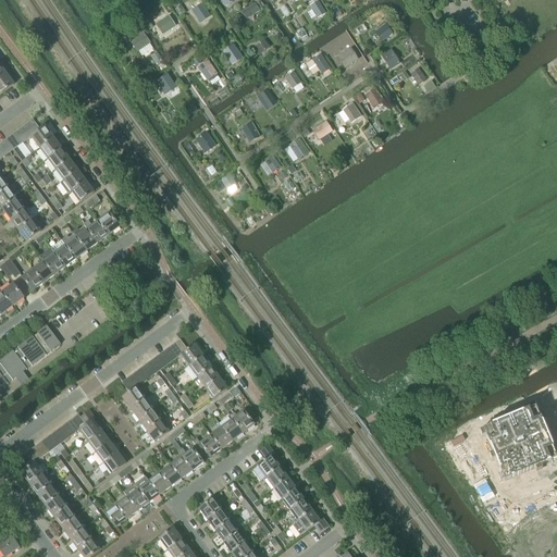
[(318,1),(309,5),(318,19),(325,14),(318,1)]
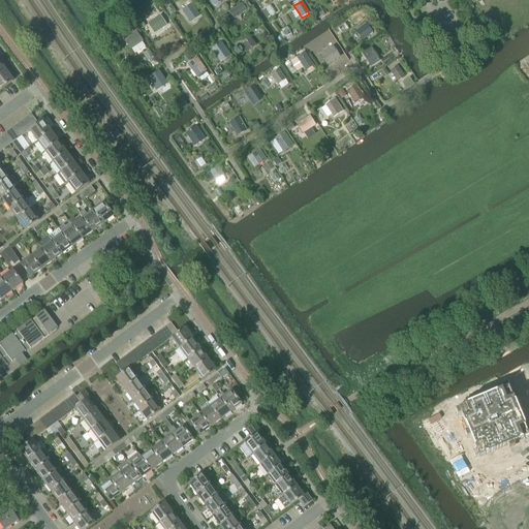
[(199,16),(191,4),(182,10),(190,22),(199,16)]
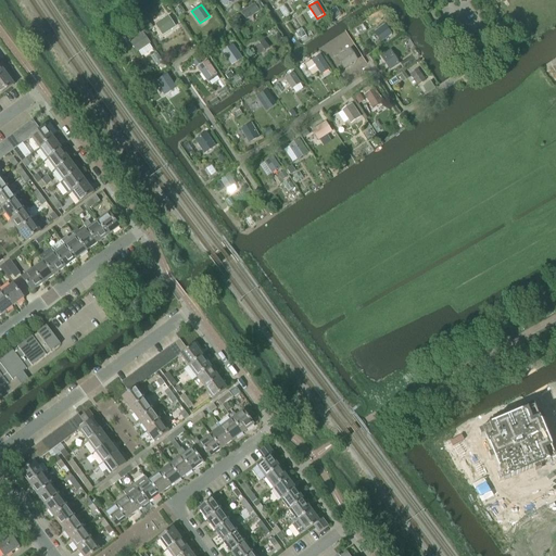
[(258,12),(257,9),(254,4),(241,12),(245,20),(258,12)]
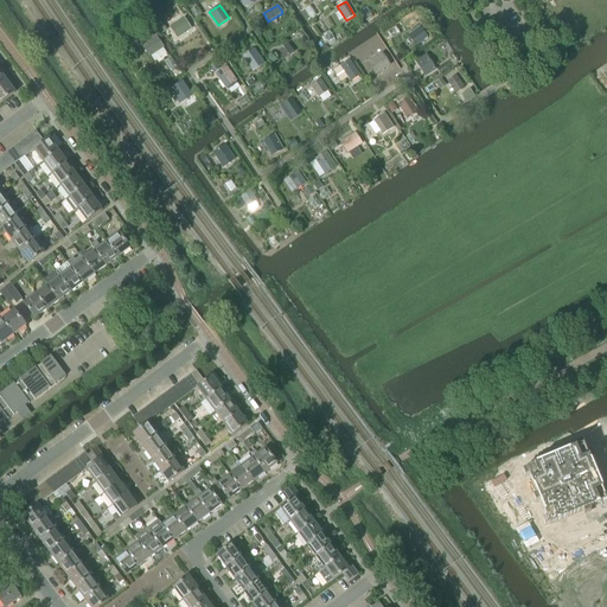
[(184,19),(171,27),(177,37),(190,29),(184,19)]
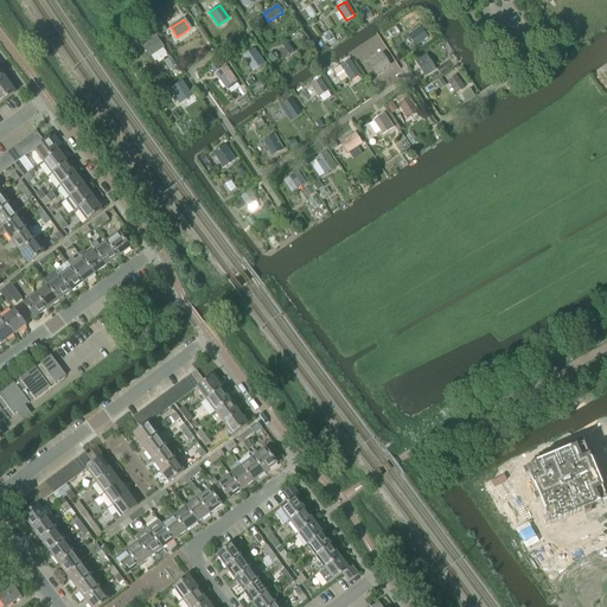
[(420,26),(408,34),(416,46),(428,37),(420,26)]
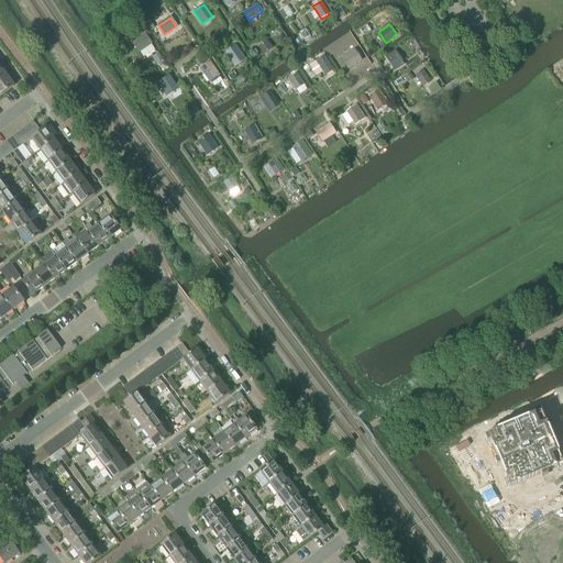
[(139,53),(152,44),(145,34),(131,43),(139,53)]
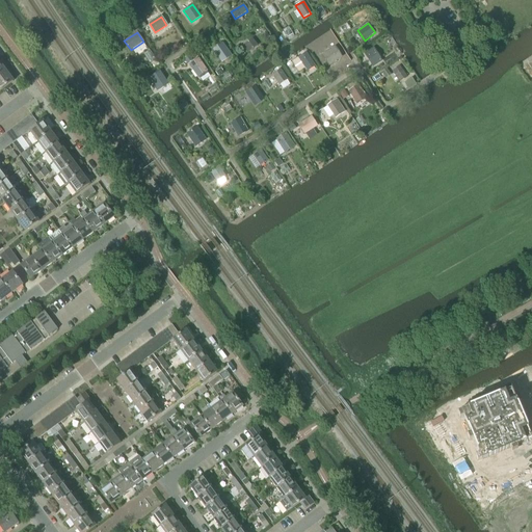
[(248,53),(258,46),(253,38),(243,45),(248,53)]
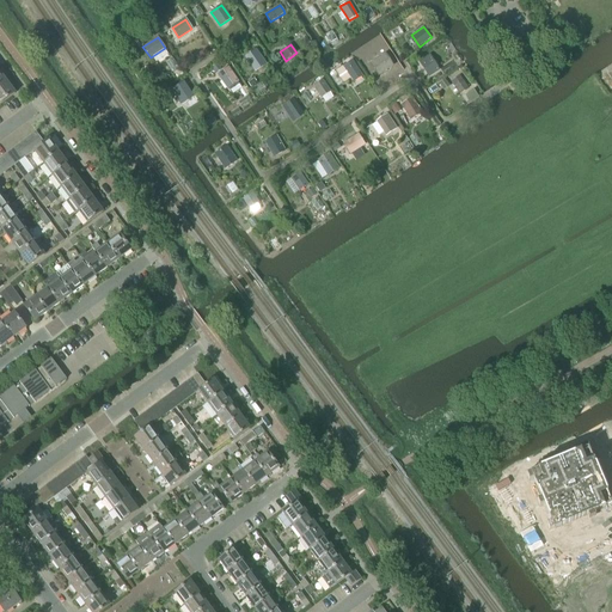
[(265,65),(256,50),(245,56),(255,72),(265,65)]
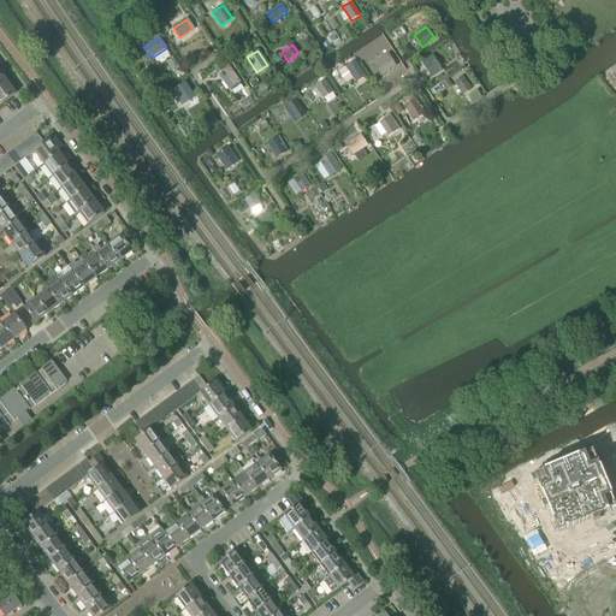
[(380,77),(396,66),(388,53),(372,64),(380,77)]
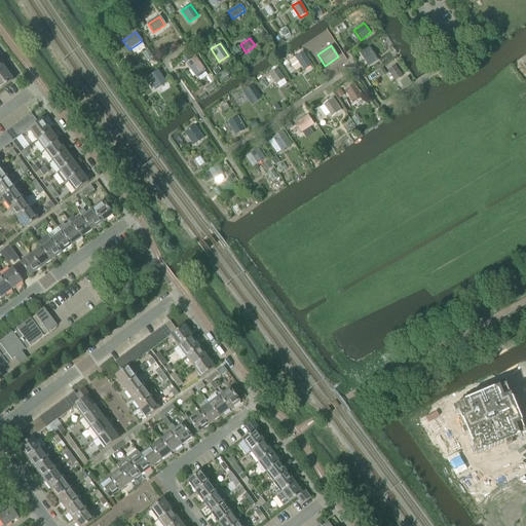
[(360,53),(364,61),(366,60),(370,66),(378,61),(369,47),(360,53)]
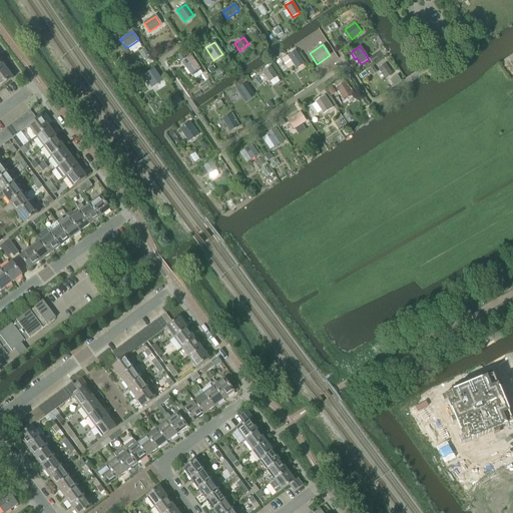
[(288,55),(296,69),(304,64),(296,50),(288,55)]
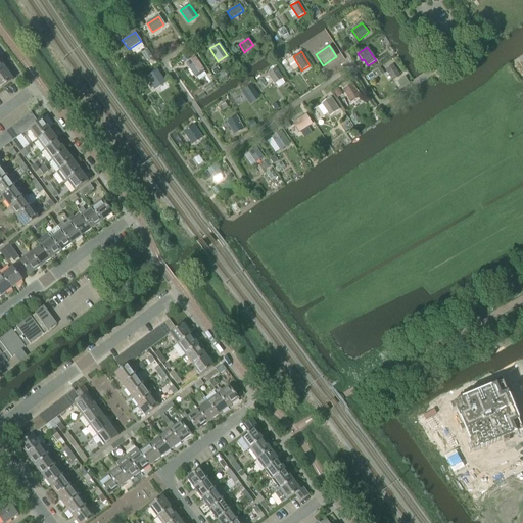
[(185,64),(194,77),(204,69),(195,57),(185,64)]
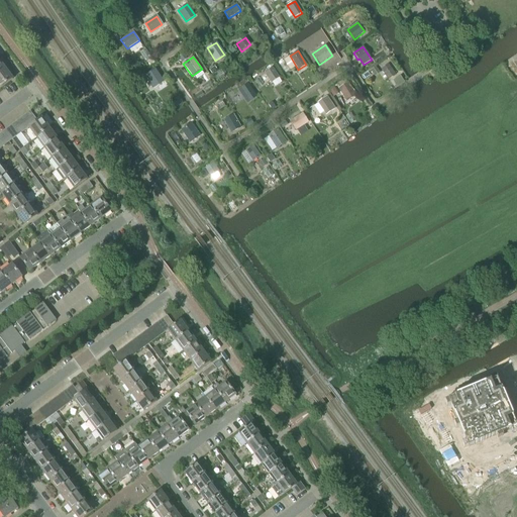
[(396,75),(389,64),(381,69),(389,80),(396,75)]
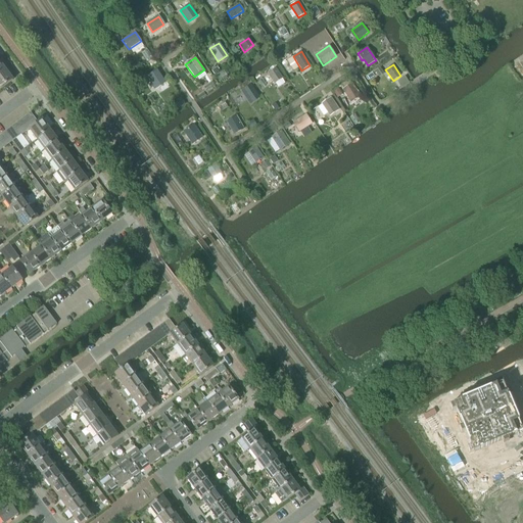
[(283,79),(276,68),(268,74),(275,84),(283,79)]
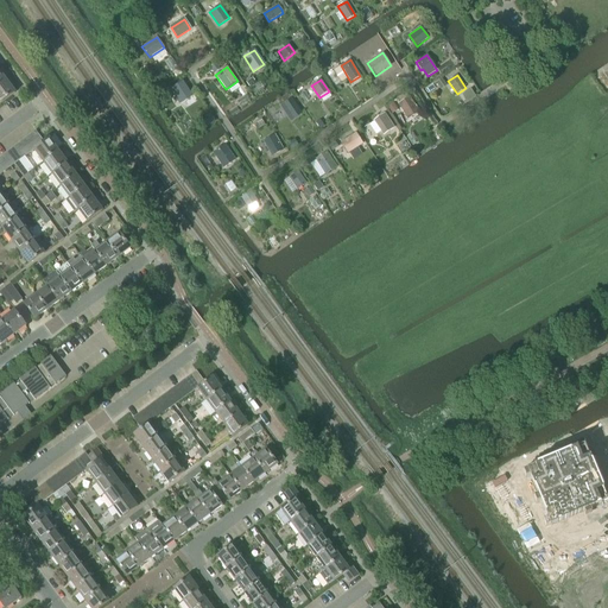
[(0,103),(14,93),(6,81),(0,84),(0,103)]
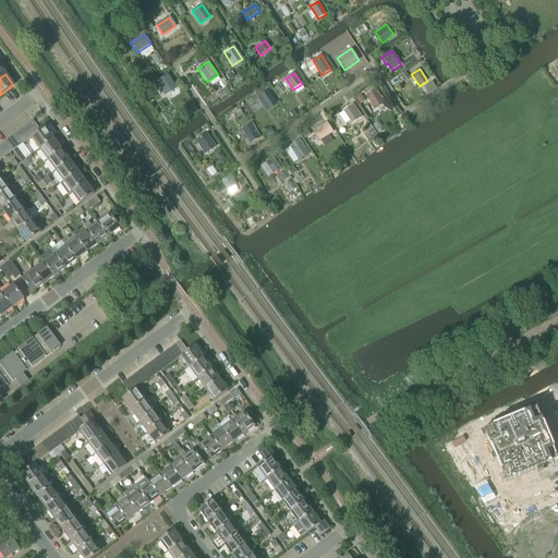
[(168,75),(158,82),(166,94),(176,88),(168,75)]
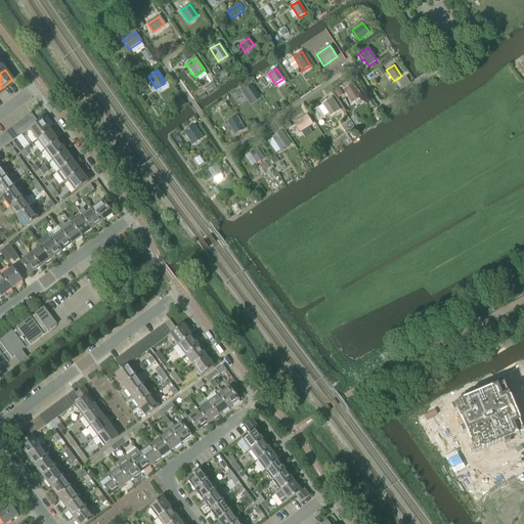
[(343,89),(351,103),(361,97),(353,83),(343,89)]
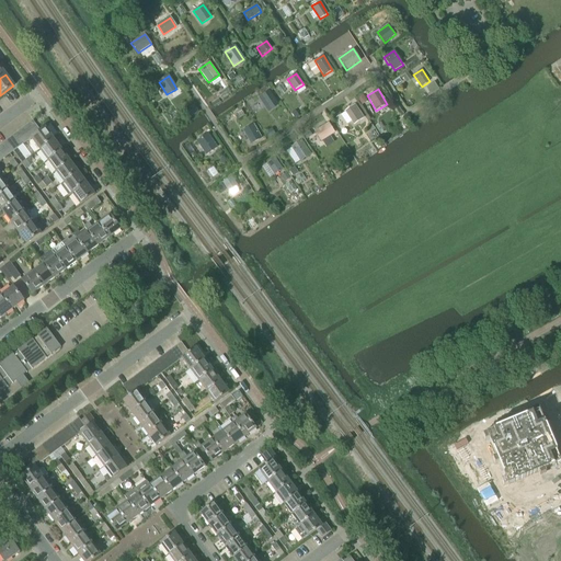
[(268,92),(260,98),(266,107),(275,101),(268,92)]
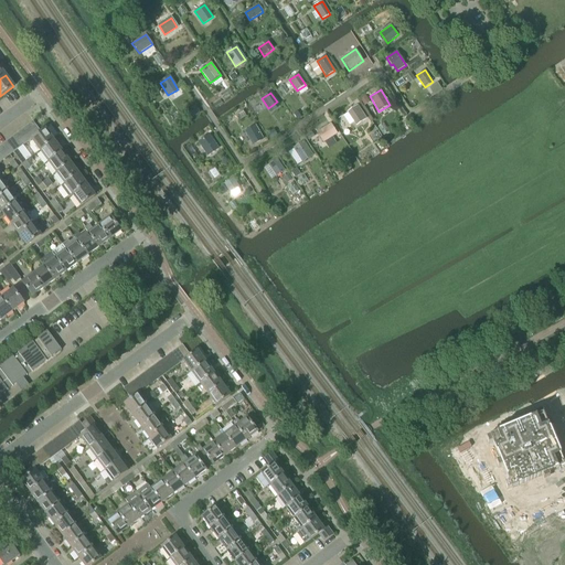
[(256,102),(249,105),(255,114),(262,109),(256,102)]
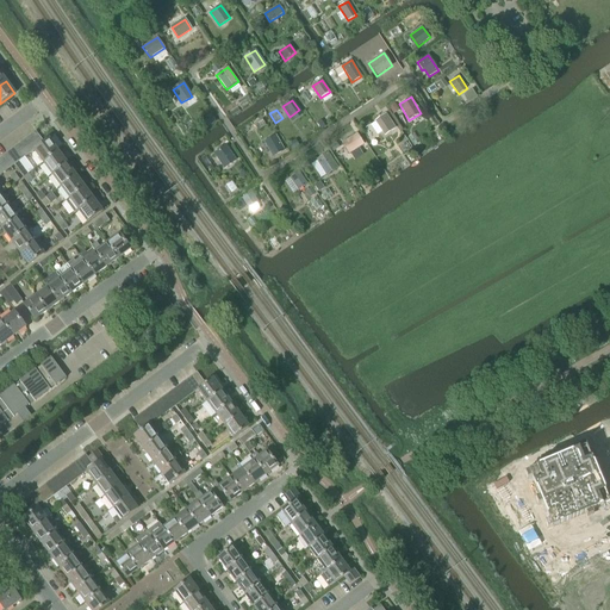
[(396,128),(386,113),(374,122),(384,136),(396,128)]
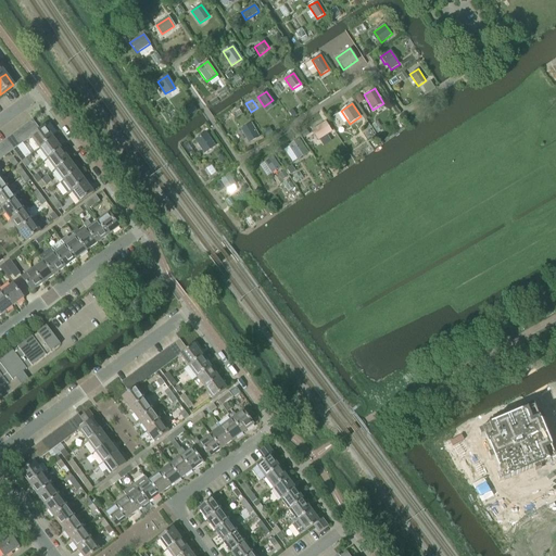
[(40,130),(32,119),(27,123),(35,134),(40,130)]
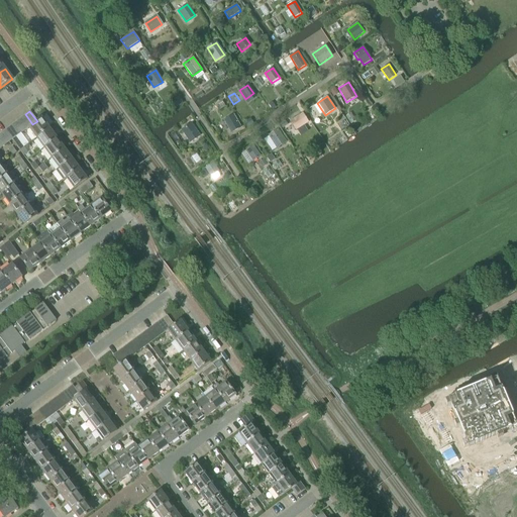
[(302,113),(289,121),(295,130),(309,122),(302,113)]
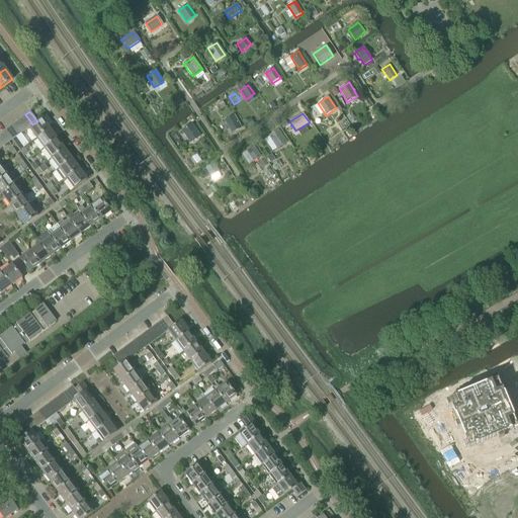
[(25,114),(20,118),(27,128),(28,127),(32,124),(25,114)]
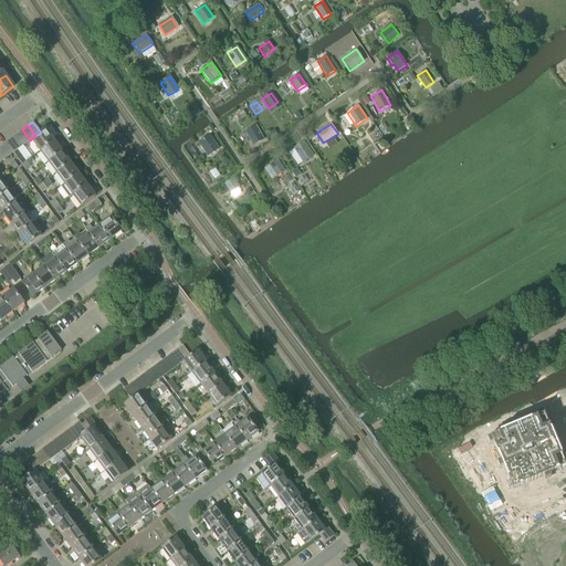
[(264,139),(257,125),(244,132),(252,146),(264,139)]
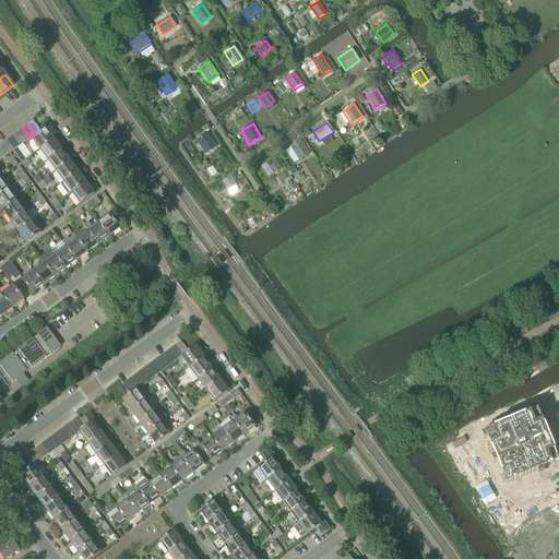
[(22,128),(16,132),(24,142),(30,139),(22,128)]
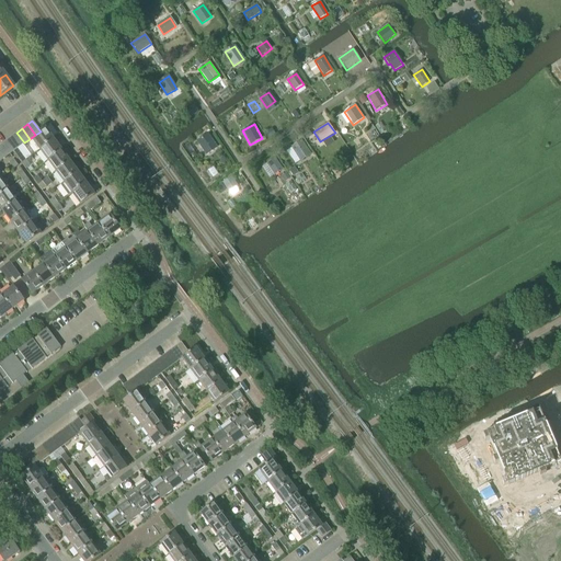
[(45,128),(41,132),(35,135),(31,138),(39,150),(54,139),(45,128)]
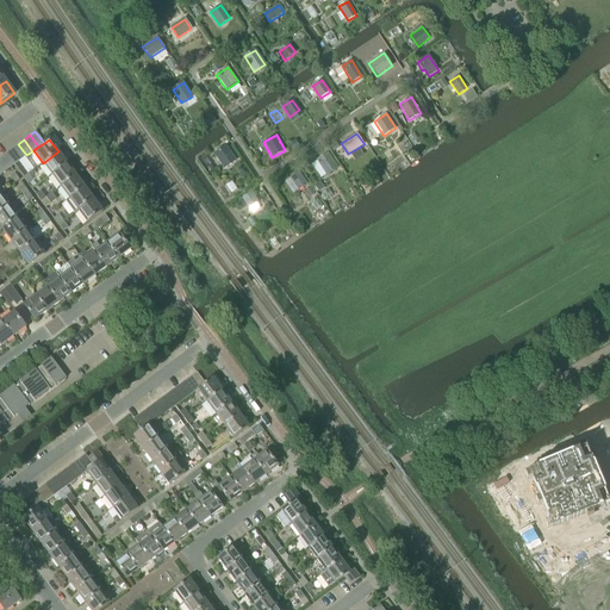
[(12,148),(20,160),(26,155),(18,144),(12,148)]
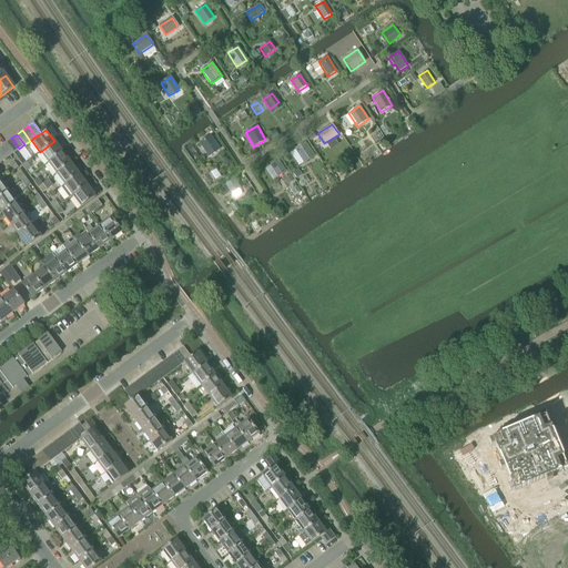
[(199,143),(209,158),(220,149),(211,135),(199,143)]
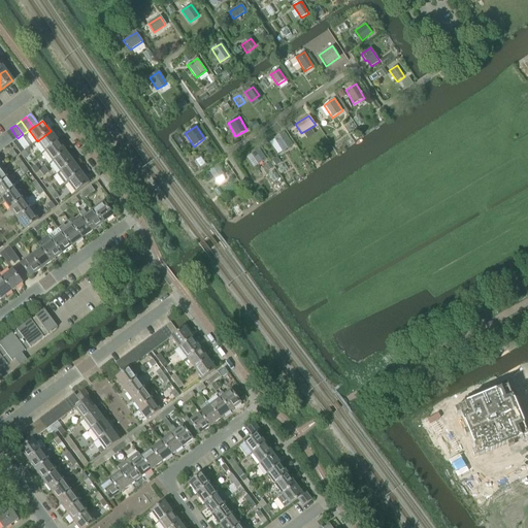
[(13,142),(18,138),(10,128),(5,132),(13,142)]
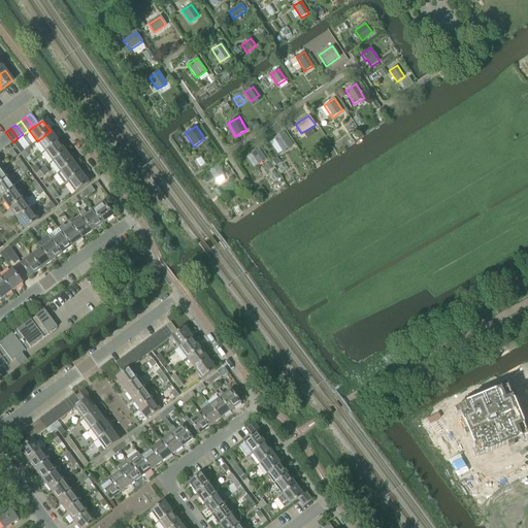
[(44,151),(58,141),(51,131),(37,141),(44,151)]
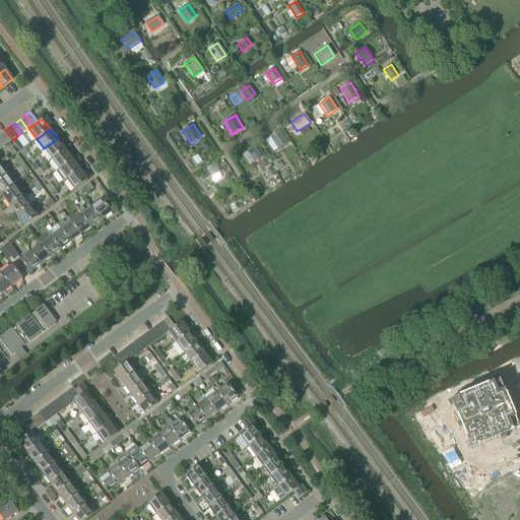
[(13,140),(5,130),(1,133),(8,143),(13,140)]
